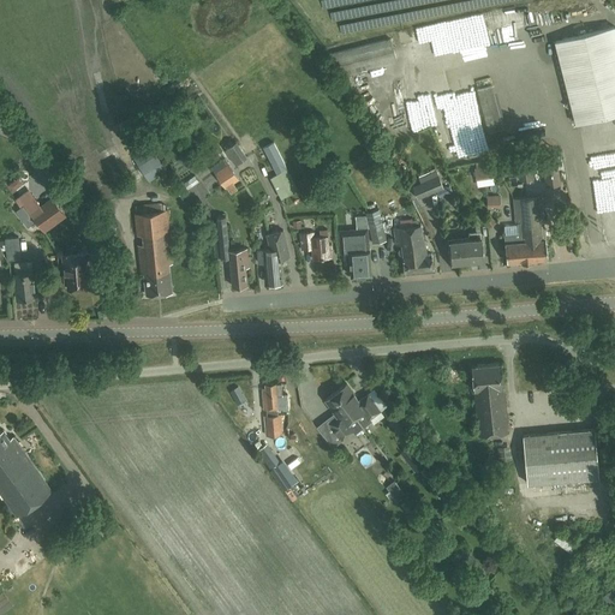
[(614,31),(614,25),(554,41),(575,124),(614,113),(614,31)]
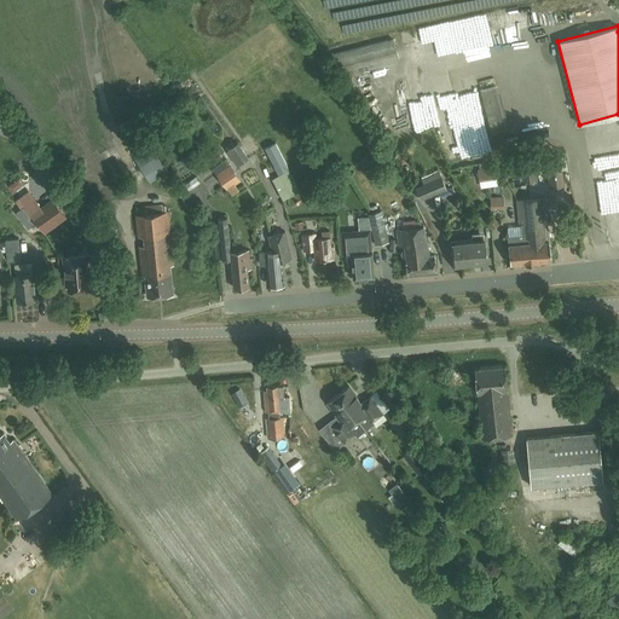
[(339,76),(399,61),(393,39),(333,55),(339,76)]
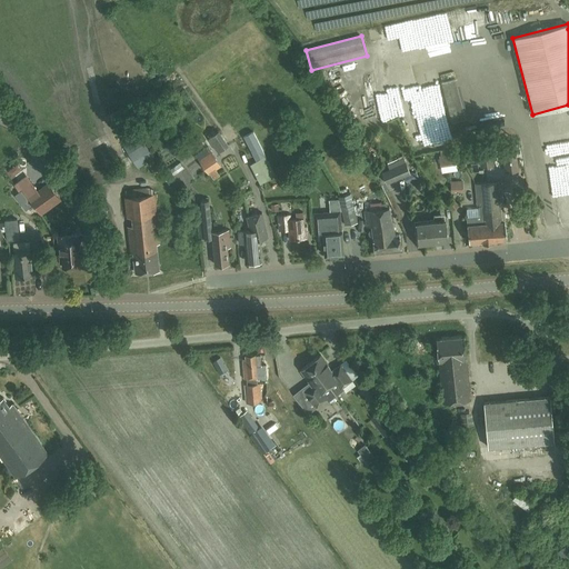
[(441,82),(451,122),(468,119),(458,79),(441,82)]
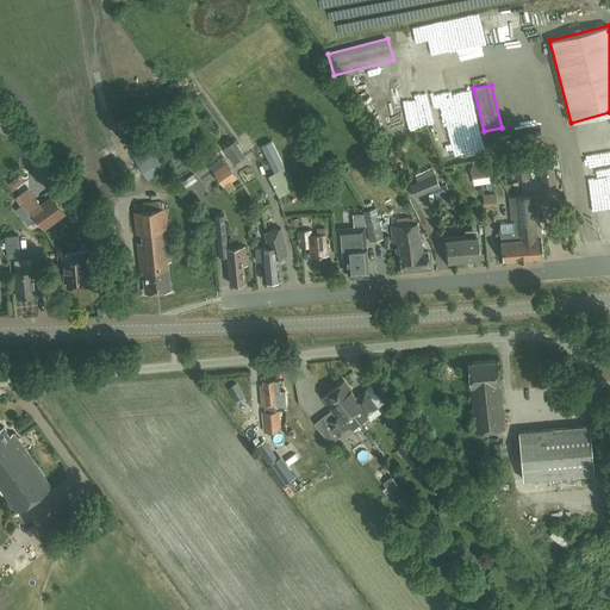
[(246,156),(235,141),(223,148),(234,163),(246,156)]
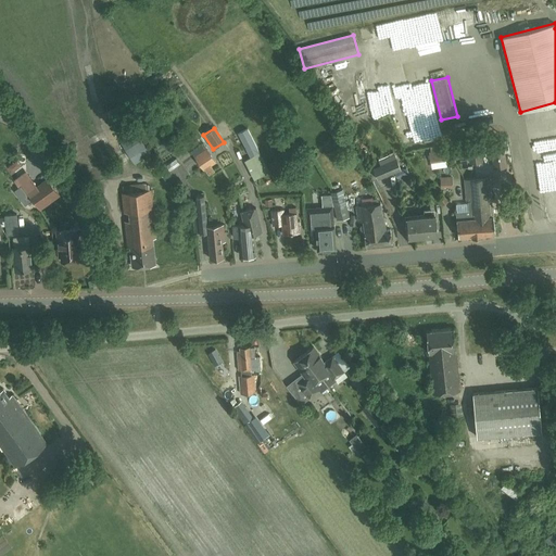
[(258,151),(248,128),(238,133),(249,155),(258,151)]
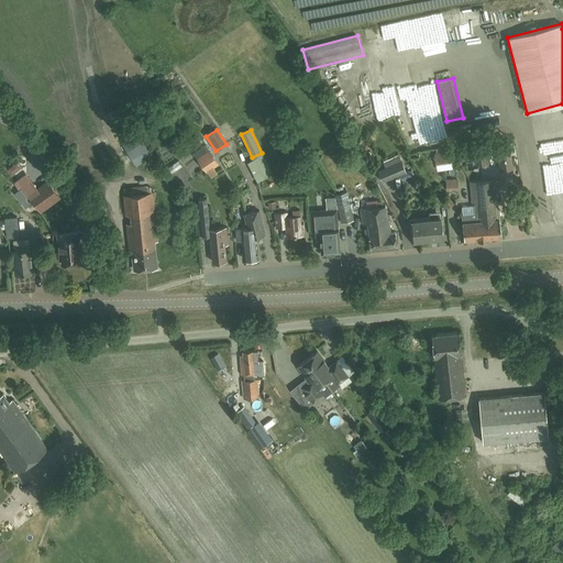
[(488,162),(486,144),(473,146),(475,164),(488,162)]
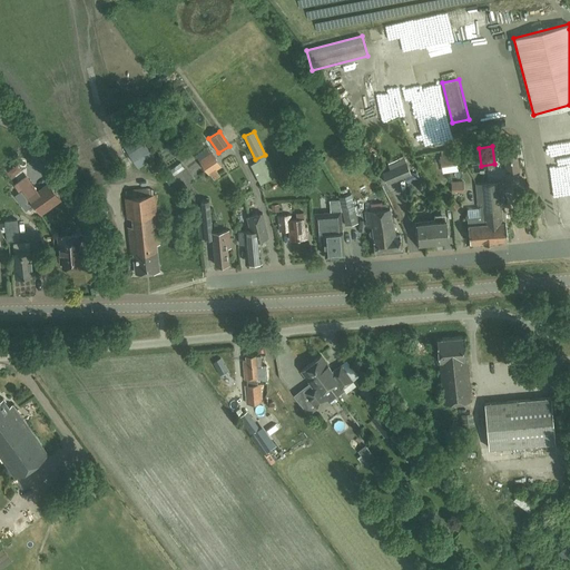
[(222,167),(208,147),(198,154),(195,148),(192,150),(209,175),(210,174),(215,180),(220,176),(217,170),(222,167)]
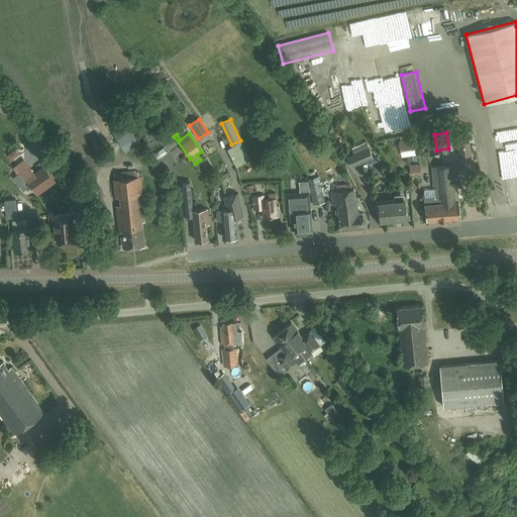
[(134,134),(120,141),(124,149),(138,142),(134,134)]
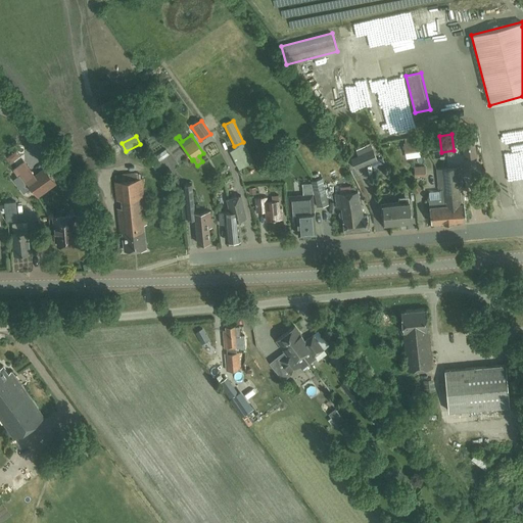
[(465,156),(476,155),(473,137),(462,138),(465,156)]
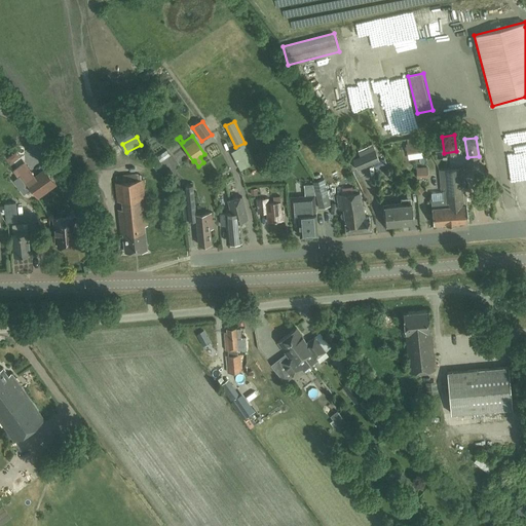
[(420,141),(406,143),(407,154),(422,152),(420,141)]
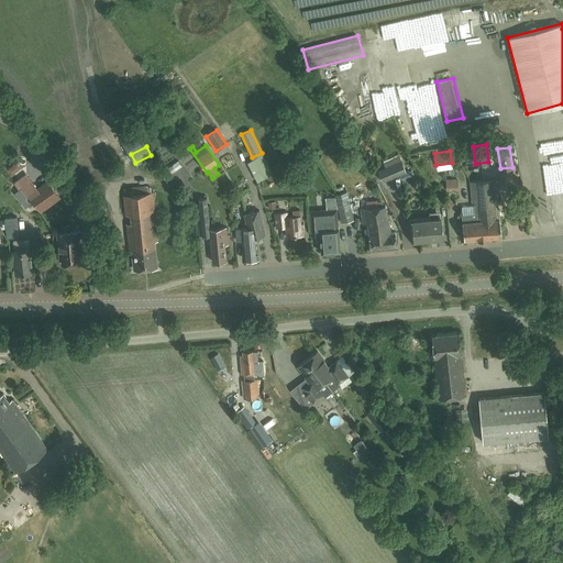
[(249,162),(258,180),(273,173),(263,154),(249,162)]
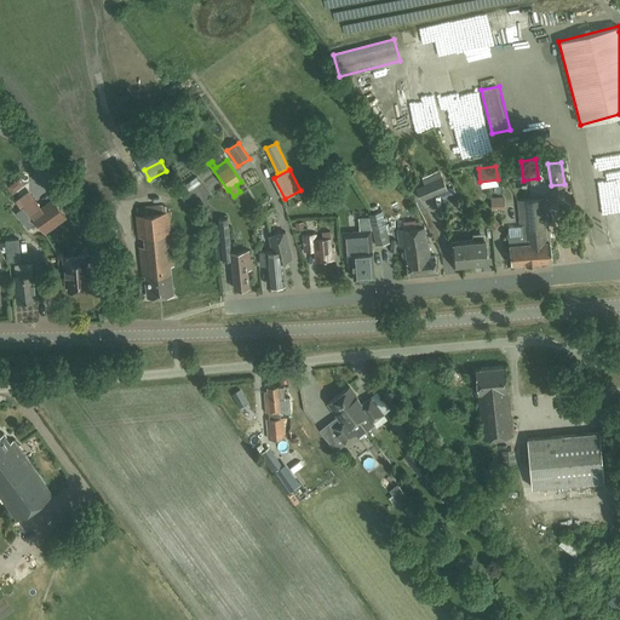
[(442,177),(424,184),(429,196),(447,189),(442,177)]
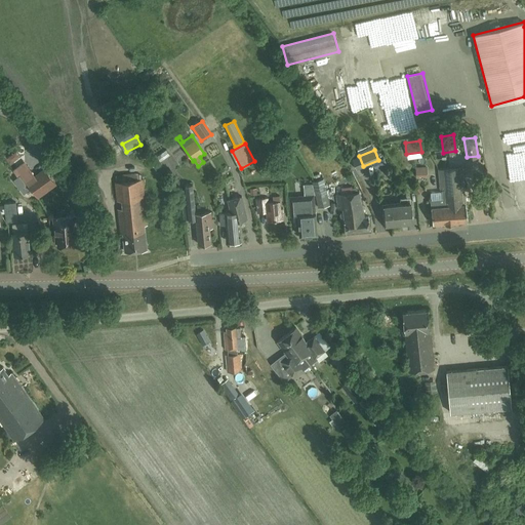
[(453,216),(454,221),(467,219),(462,166),(452,167),(453,176),(451,177),(454,205),(449,205),(450,216),(453,216)]
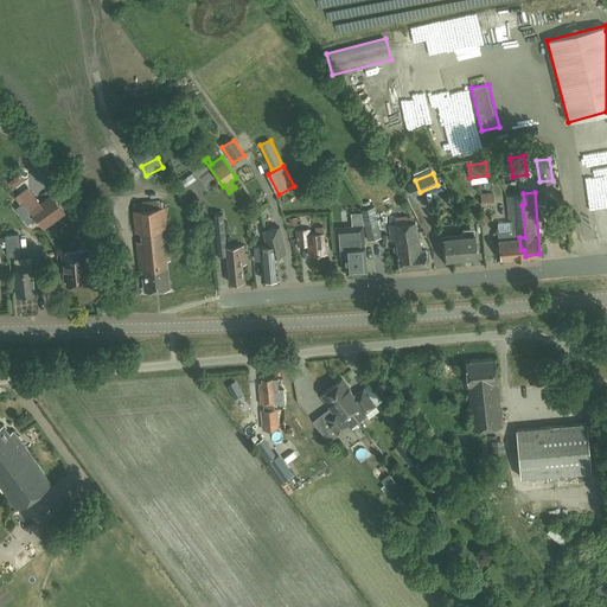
[(500,257),(525,256),(524,250),(521,250),(519,237),(525,237),(522,205),(524,204),(523,193),(506,195),(509,221),(511,219),(512,232),(509,234),(509,230),(498,231),(500,257)]
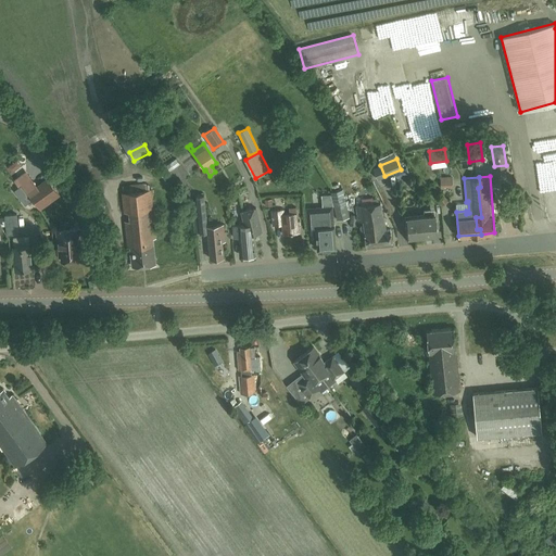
[(48,178),(28,192),(40,209),(59,194),(48,178)]
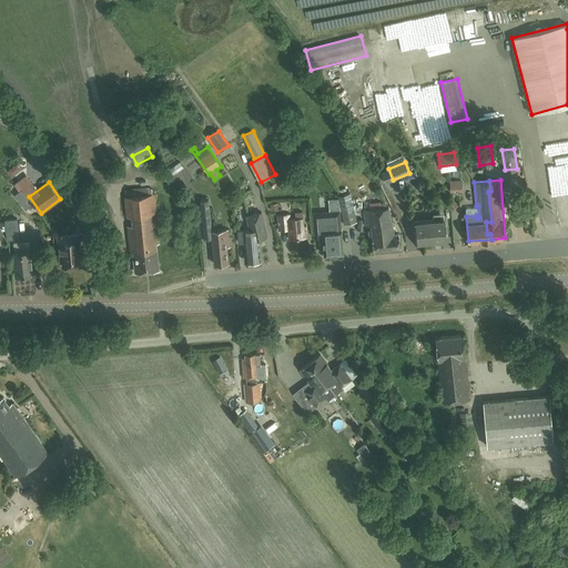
[(156,243),(160,243),(154,193),(124,196),(127,217),(132,216),(133,225),(128,225),(130,252),(133,252),(134,272),(159,270),(156,243)]
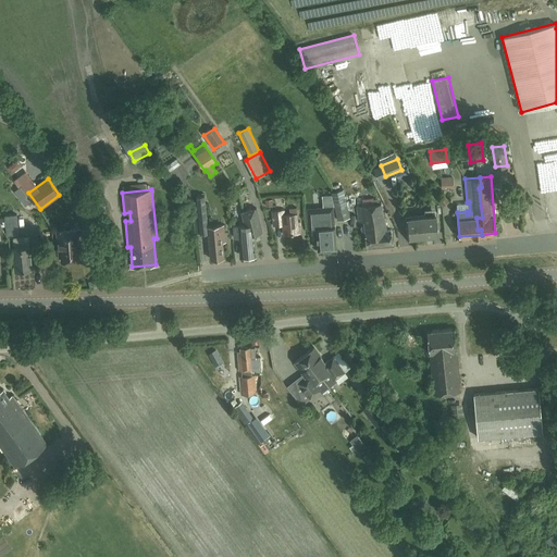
[(349,218),(343,189),(331,193),(337,220),(349,218)]
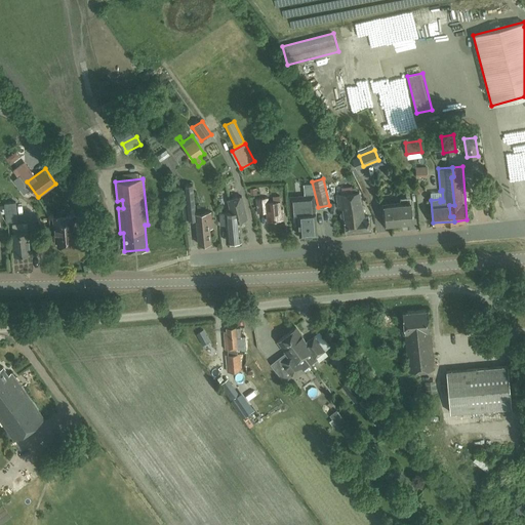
[(210,228),(212,228),(211,212),(196,213),(193,185),(186,185),(189,220),(196,219),(198,243),(211,242),(210,228)]
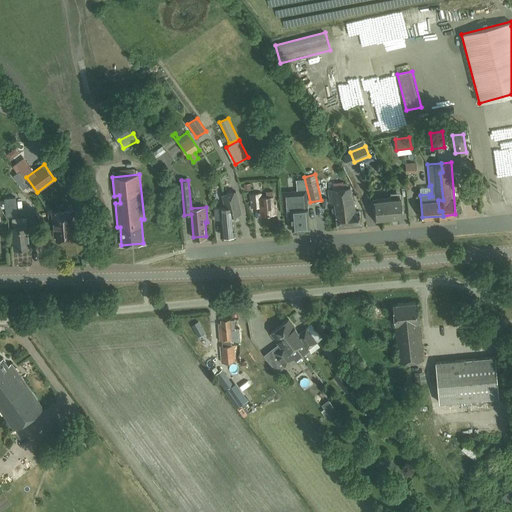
[(350,186),(328,189),(330,203),(330,204),(334,203),(335,206),(333,207),(332,208),(332,211),(334,212),(335,212),(337,225),(337,226),(349,224),(344,192),(351,191),(350,186)]
